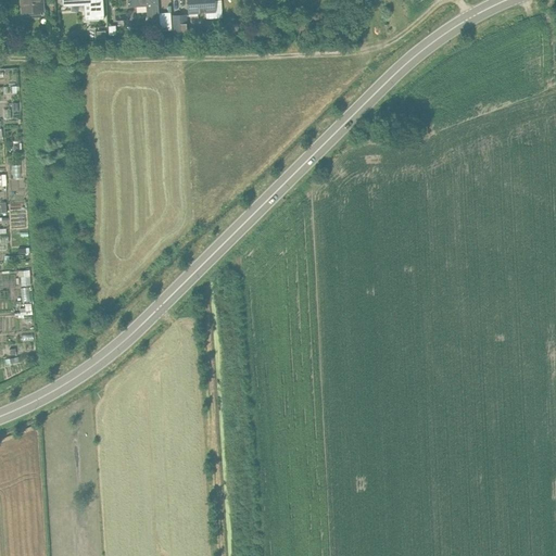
[(29,12),(29,14),(39,14),(39,11),(43,11),(42,0),(26,0),(27,12),(29,12)]
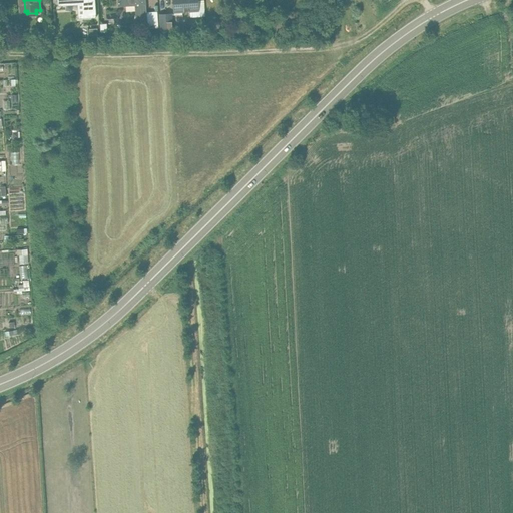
[(56,0),(57,6),(58,6),(58,4),(83,3),(84,17),(89,16),(89,17),(95,16),(95,18),(96,18),(94,0),(56,0)]
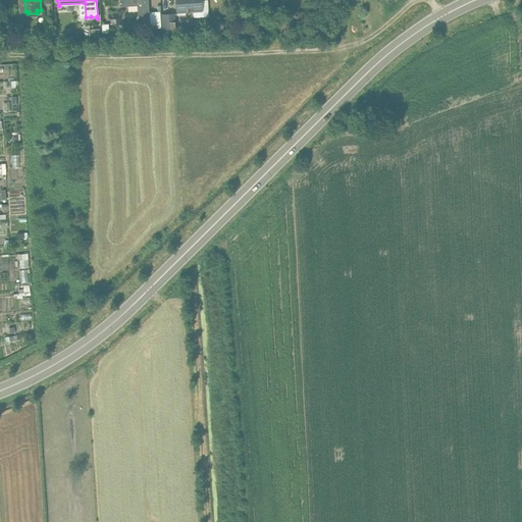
[(160,28),(160,22),(159,12),(149,12),(147,0),(119,0),(120,6),(138,5),(139,24),(149,24),(149,29),(160,28)]
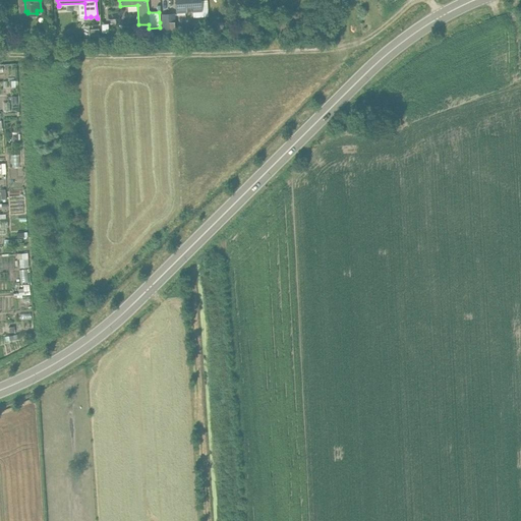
[(207,0),(200,1),(199,0),(175,0),(176,6),(177,12),(193,11),(194,17),(208,16),(207,0)]
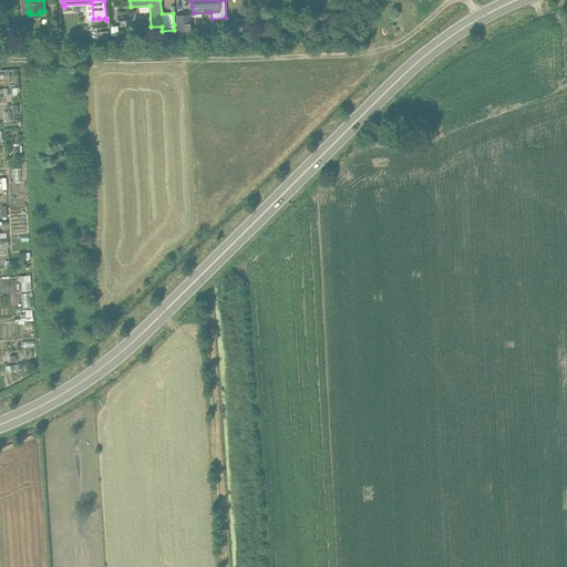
[(178,32),(188,32),(191,31),(189,16),(177,17),(178,32)]
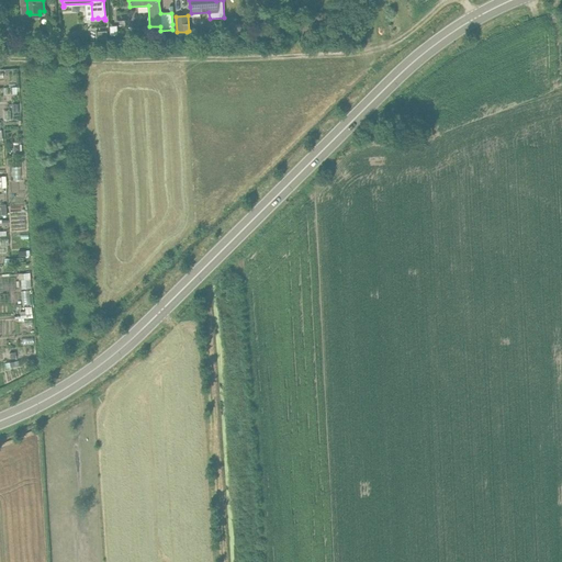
[(31,273),(21,273),(22,289),(31,289),(31,273)]
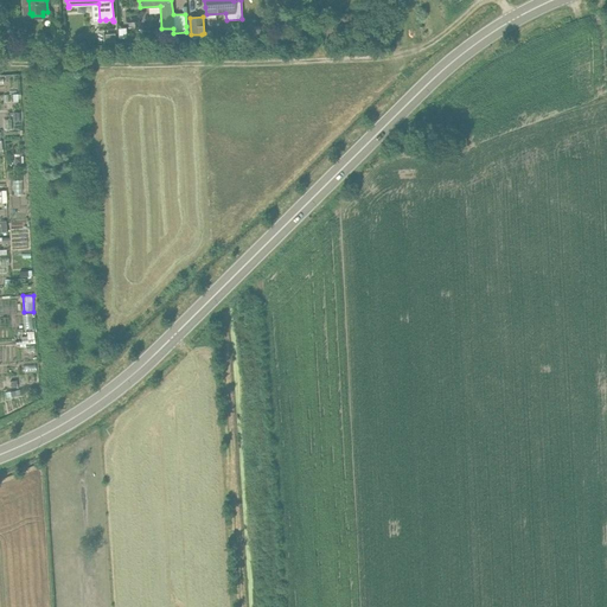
[(24,328),(33,328),(33,323),(29,321),(29,315),(25,315),(24,328)]
